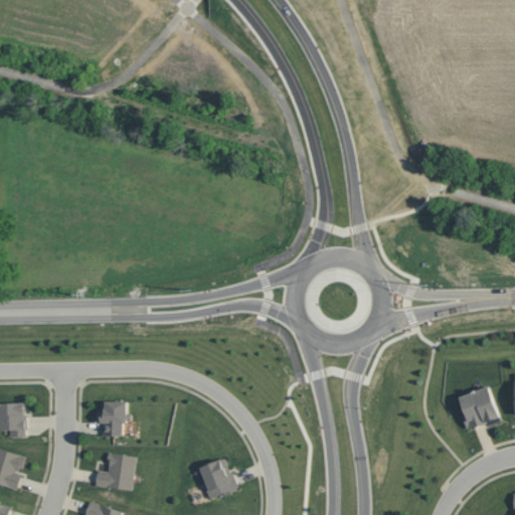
[(502,415),(503,419),(488,424),(487,422),(473,428),(472,425),(469,426),(464,413),(466,412),(461,395),(491,385),(502,415)]
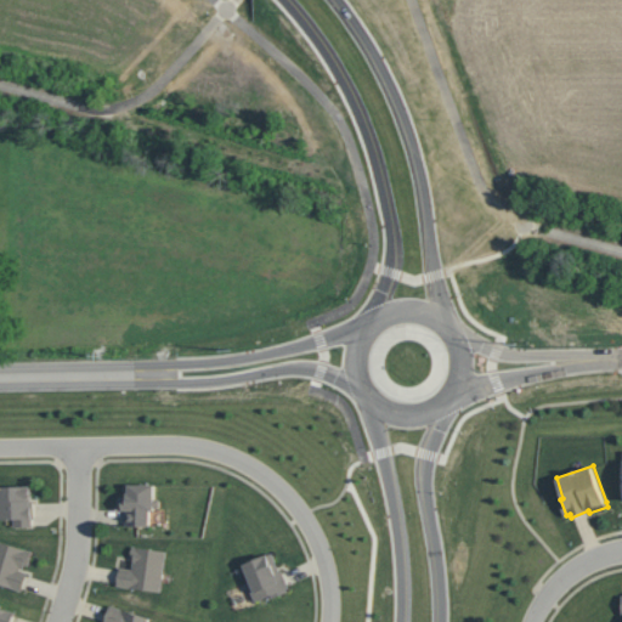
[(0,484),(30,484),(30,501),(33,499),(34,518),(32,518),(33,526),(15,526),(15,518),(0,519),(0,484)]
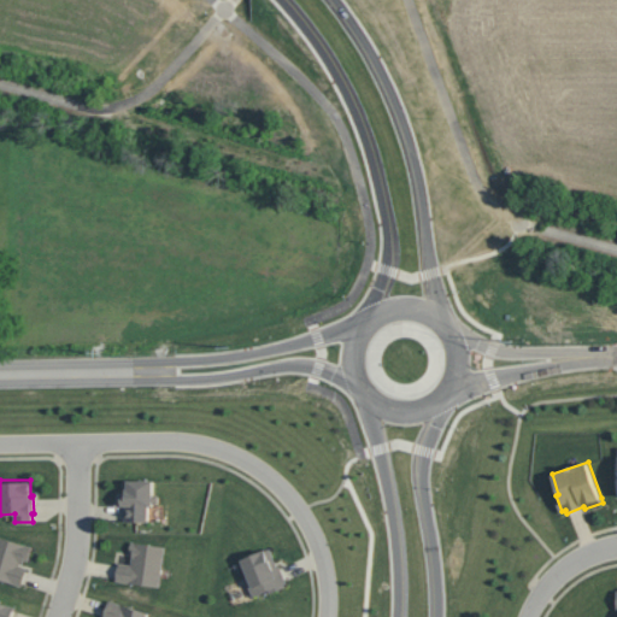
[(154,480),(154,493),(156,493),(159,497),(159,499),(157,503),(153,503),(153,506),(150,506),(150,521),(125,521),(125,505),(122,505),(122,494),(123,494),(123,480),(154,480)]
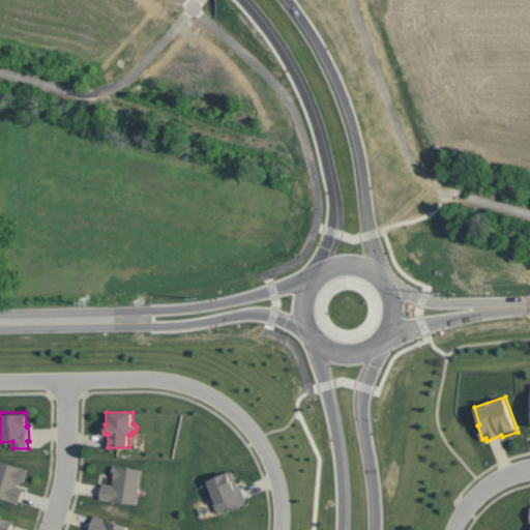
[(0,460),(28,468),(24,481),(21,480),(20,484),(18,483),(17,486),(23,488),(19,502),(0,496),(0,460)]
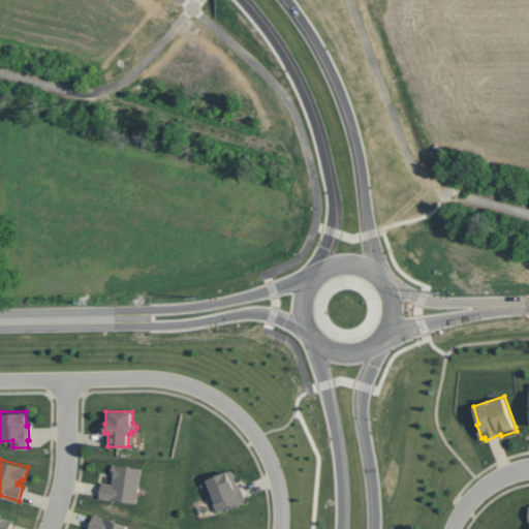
[(142,468),(136,502),(99,497),(101,481),(113,484),(114,475),(112,475),(113,464),(142,468)]
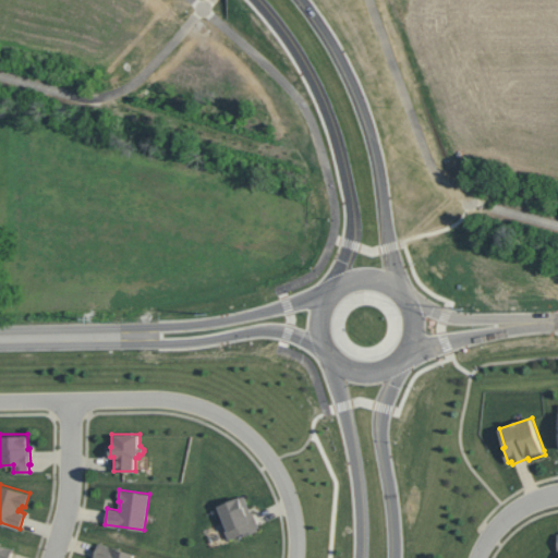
[(259,526),(257,526),(258,530),(245,535),(244,532),(229,538),(225,528),(222,528),(221,523),(221,521),(223,520),(219,506),(245,495),(251,510),(253,509),(259,526)]
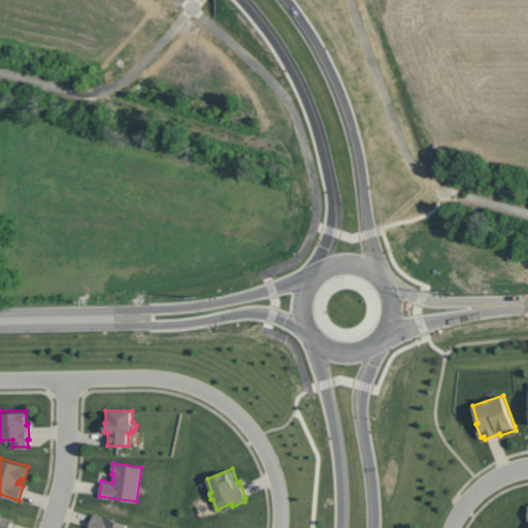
[(128,524),(126,527),(89,527),(94,513),(128,524)]
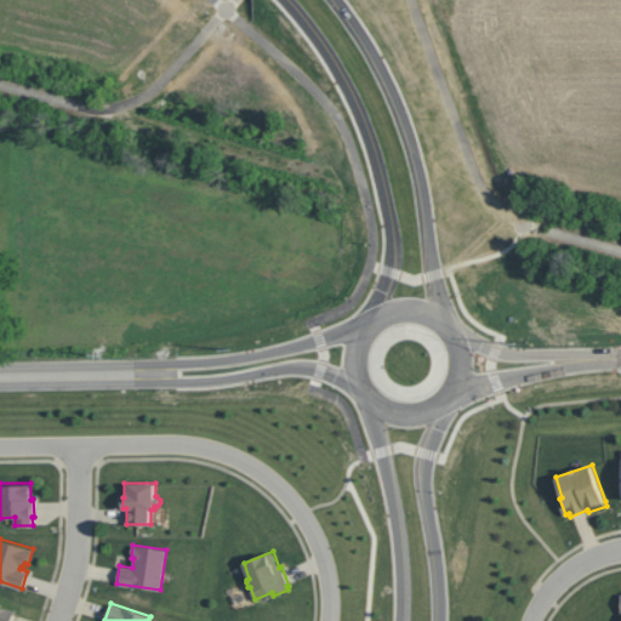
[(0,620),(0,605),(15,610),(11,620),(0,620)]
